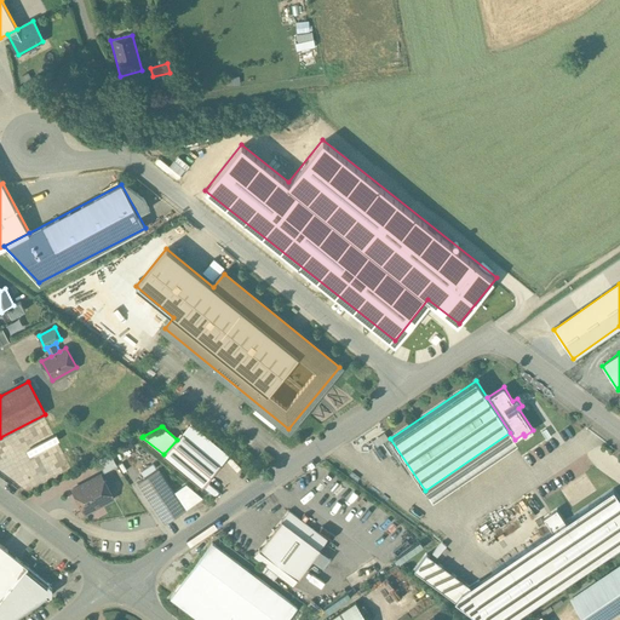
[(220,464),(183,432),(177,440),(164,454),(201,487),(220,464)]
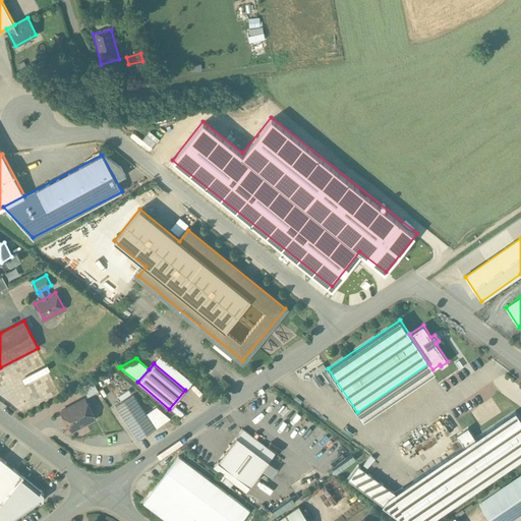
[(428,363),(357,412),(363,422),(436,373),(432,369),(428,363)]
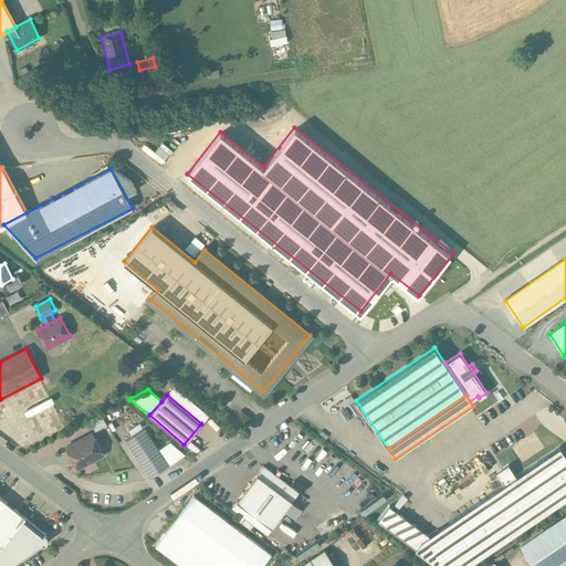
[(101,413),(88,420),(95,431),(107,426),(101,413)]
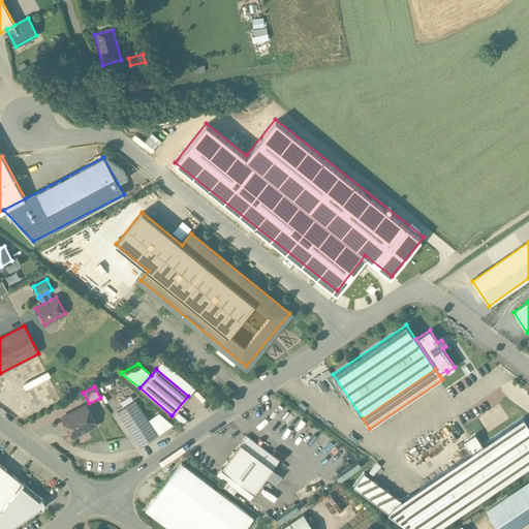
[(158,435),(135,400),(118,411),(141,446),(158,435)]
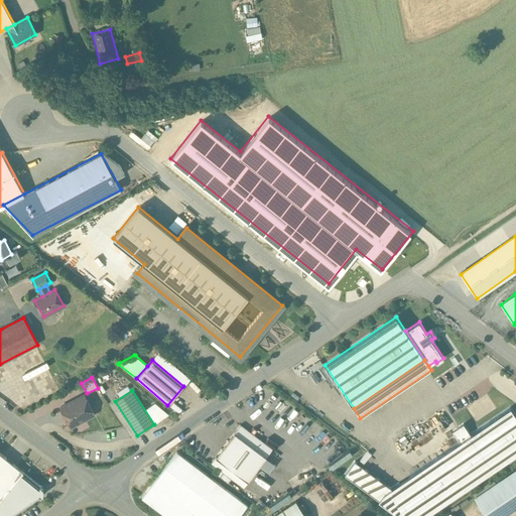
[(84,395),(60,407),(71,426),(95,414),(84,395)]
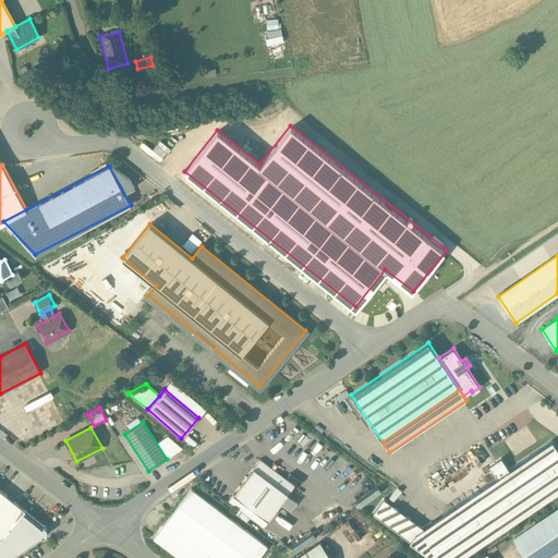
[(557,487),(557,447),(550,437),(508,468),(500,457),(488,465),(496,475),(473,490),(499,529),(557,487)]
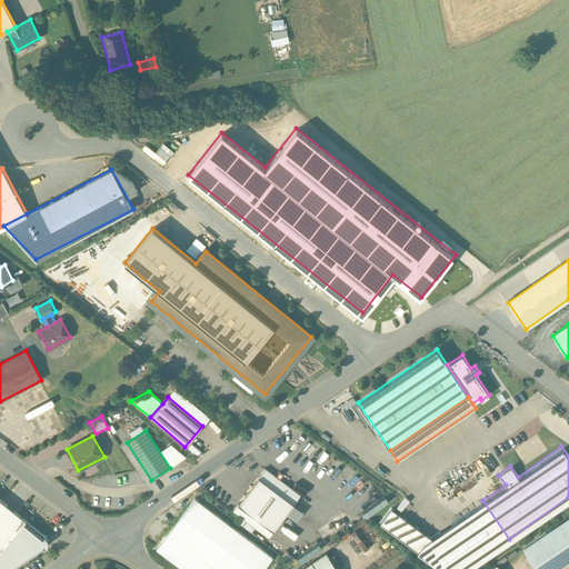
[(287,485),(265,468),(258,477),(280,493),(287,485)]
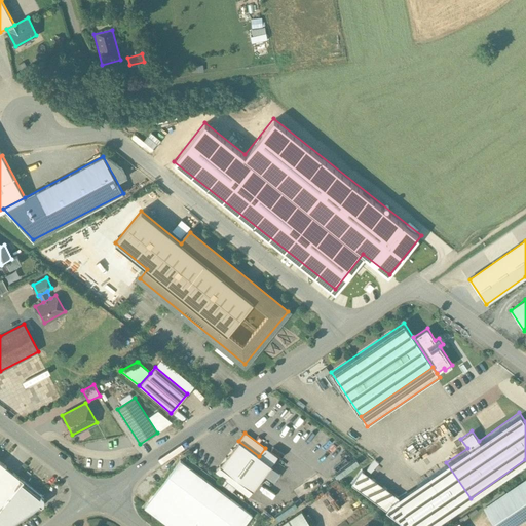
[(259,456),(238,441),(220,465),(228,473),(242,483),(241,483),(253,491),(271,465),(259,456)]
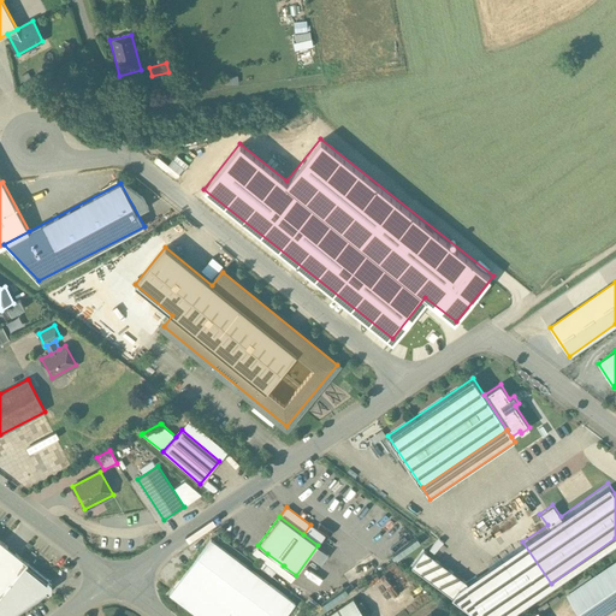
[(325,535),(311,525),(303,534),(318,545),(325,535)]
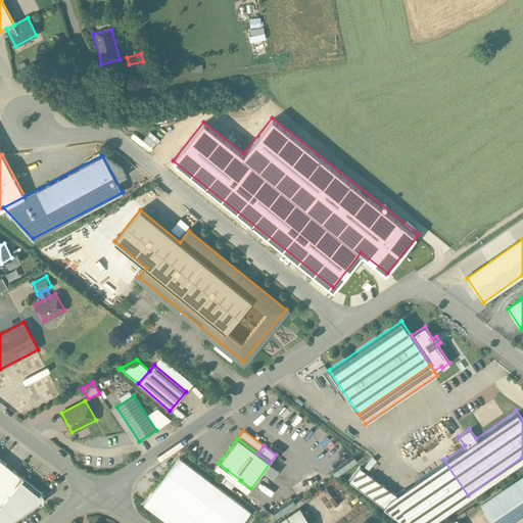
[(332,469),(334,473),(355,461),(353,457),(332,469)]
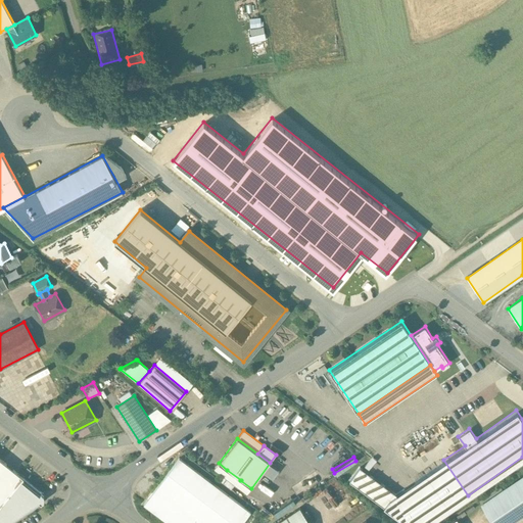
[(242,522),(250,512),(179,458),(144,505),(168,522),(242,522)]
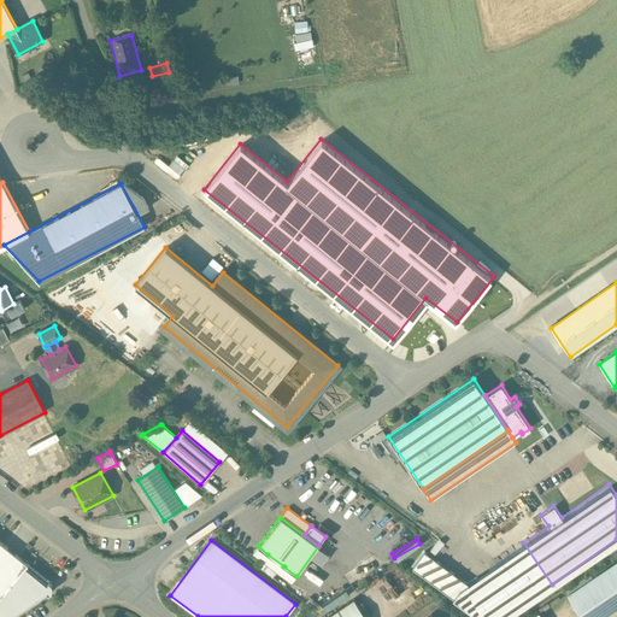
[(0,598),(28,564),(0,541),(0,598)]
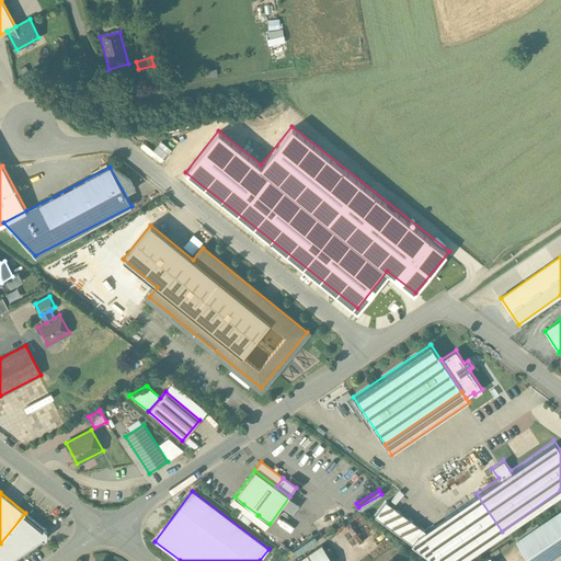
[(243,504),(235,496),(230,503),(239,510),(243,504)]
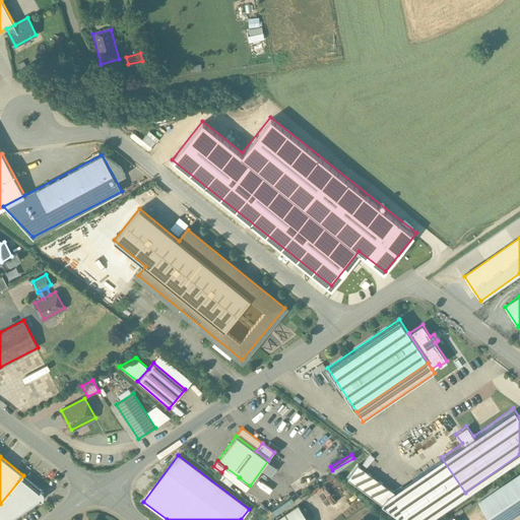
[(405,519),(415,508),(358,465),(347,478),(402,519),(405,519)]
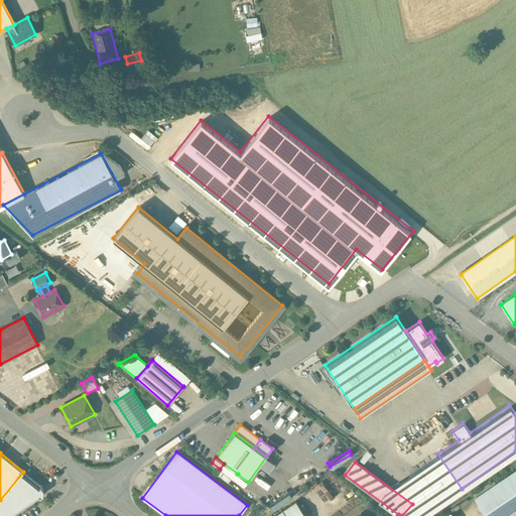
[(224,464),(220,469),(233,479),(237,474),(238,474),(224,464)]
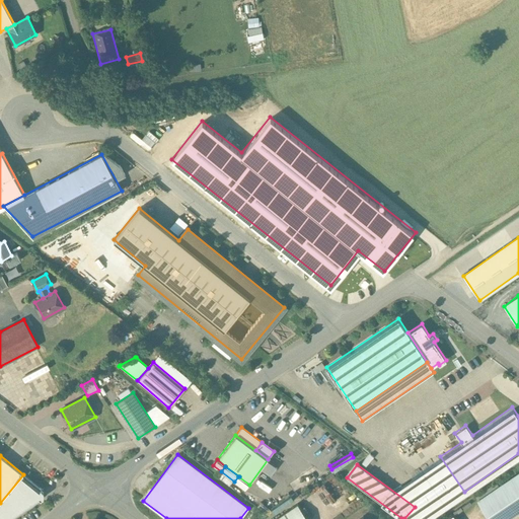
[(23,474),(0,503),(0,518),(11,518),(42,500),(42,499),(44,497),(44,492),(42,490),(42,489),(23,474)]
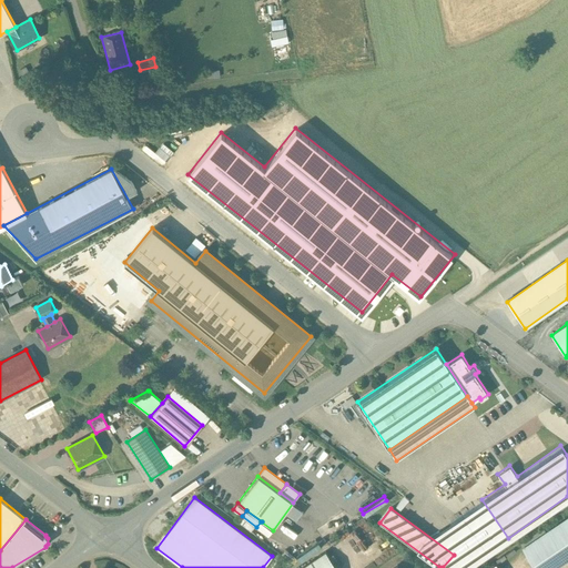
[(559,524),(524,547),(537,567),(553,567),(567,558),(567,526),(564,529),(559,524)]
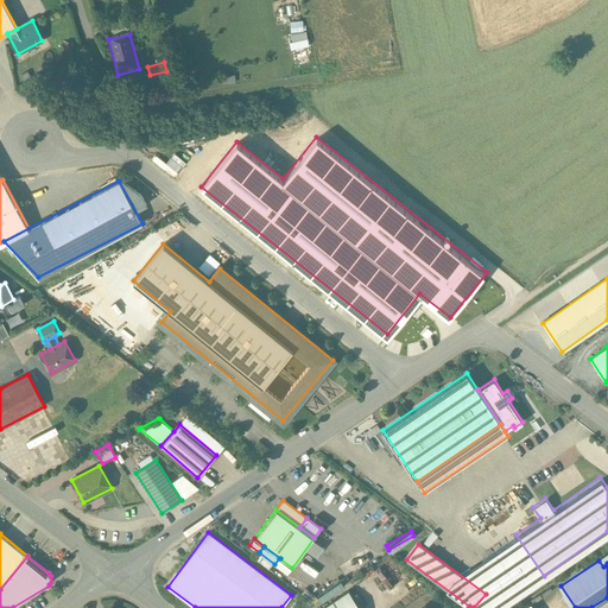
[(360,607),(348,590),(322,607),(360,607)]
